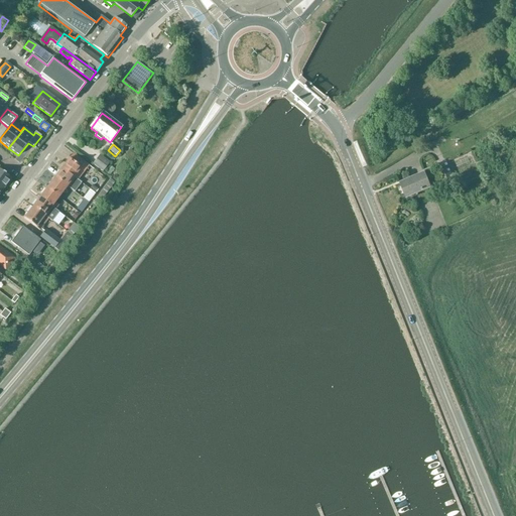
[(58,153),(63,157),(71,150),(67,145),(58,153)]
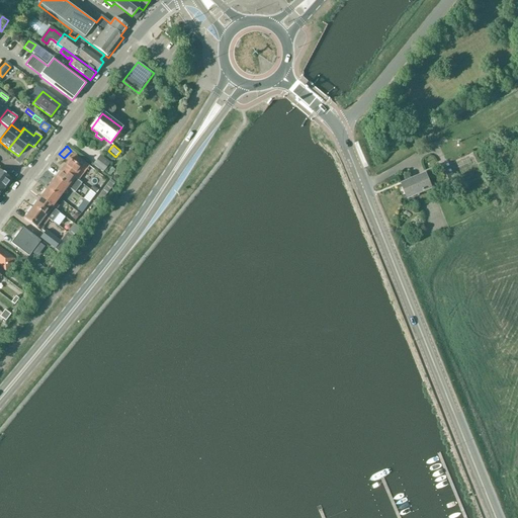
[(103,172),(109,163),(100,156),(93,165),(103,172)]
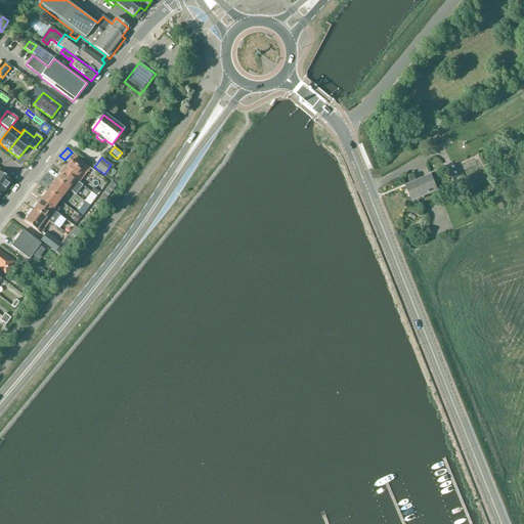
[(79,183),(90,168),(81,161),(77,167),(70,162),(62,171),(79,183)]
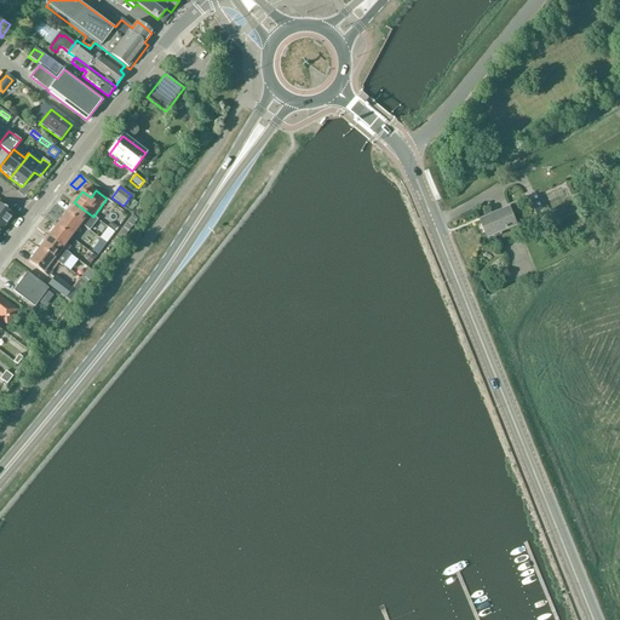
[(133,200),(127,208),(132,211),(137,204),(133,200)]
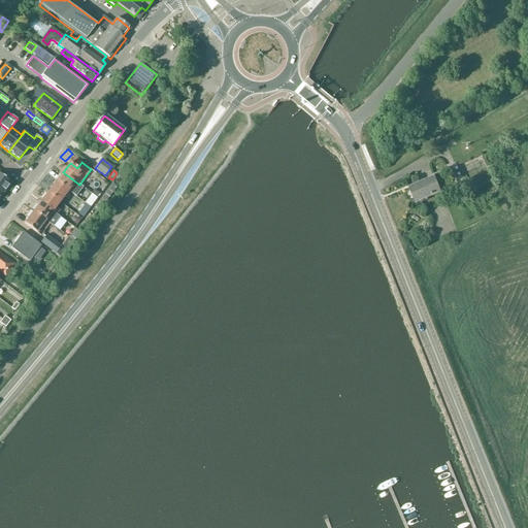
[(84,188),(79,185),(63,172),(56,182),(68,191),(72,194),(76,197),(84,188)]
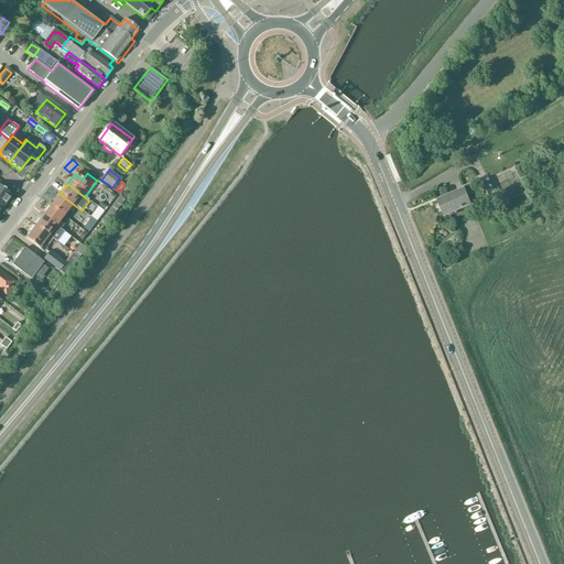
[(0,205),(3,207),(12,195),(0,186),(0,205)]
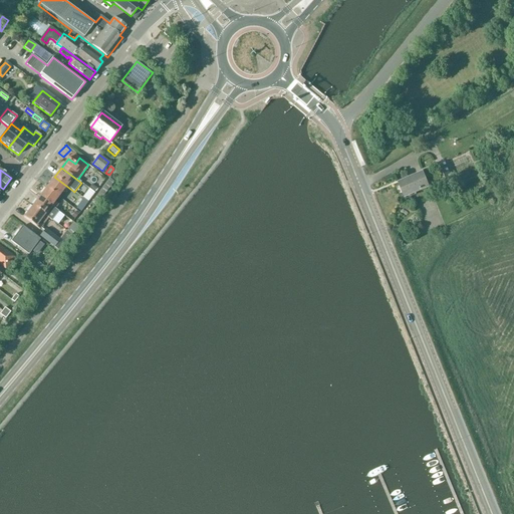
[(404,198),(429,188),(424,173),(399,183),(404,198)]
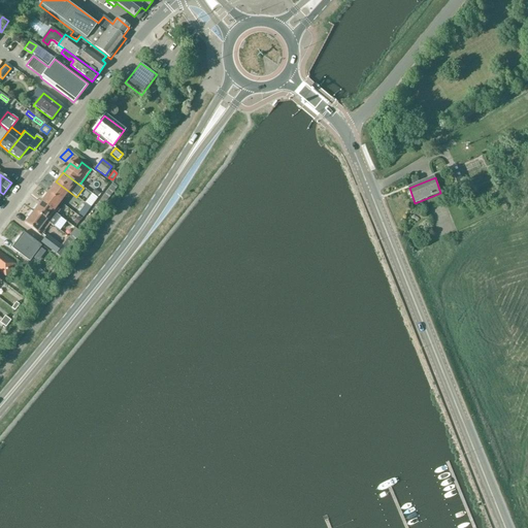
[(60,201),(68,191),(56,182),(48,193),(60,201)]
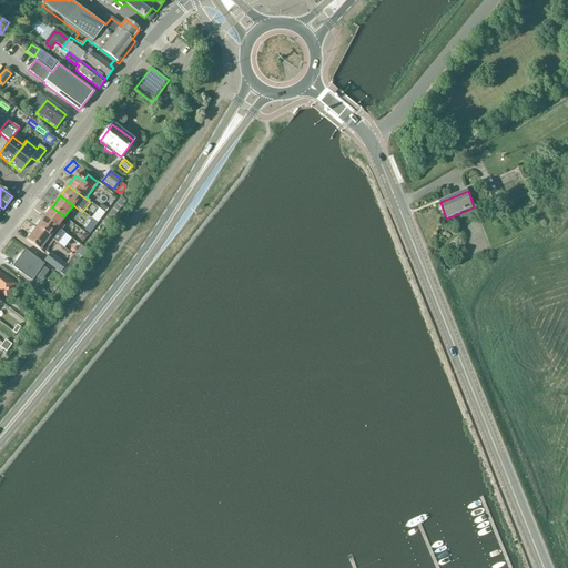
[(120,196),(107,214),(112,219),(125,201),(120,196)]
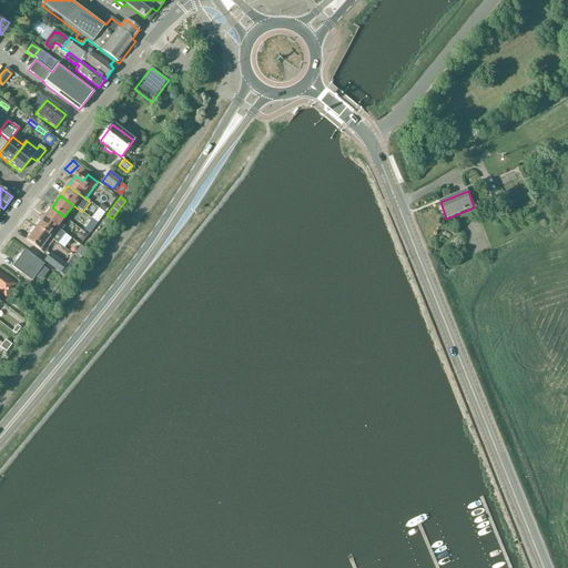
[(133,213),(140,204),(134,201),(128,210),(133,213)]
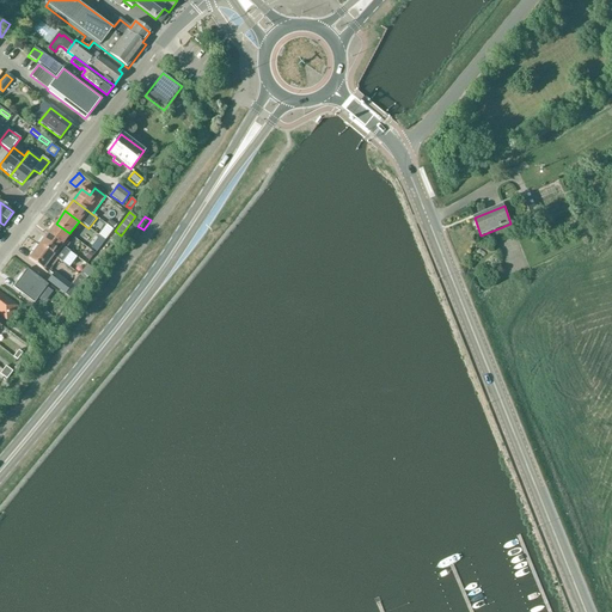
[(65,240),(69,233),(56,224),(47,234),(66,249),(69,244),(65,240)]
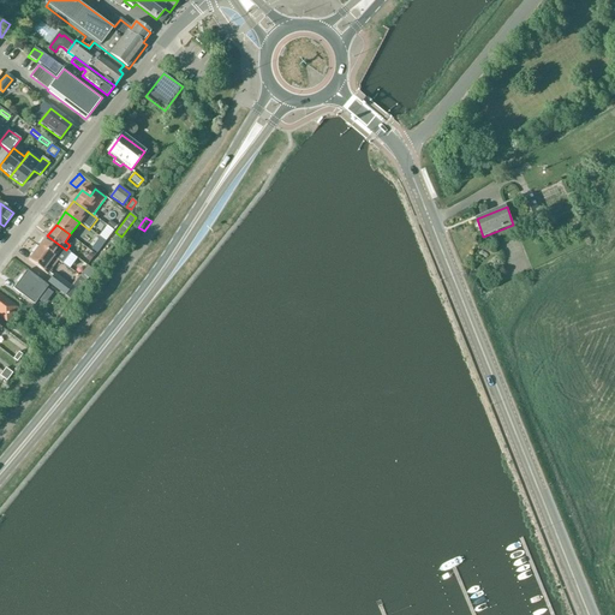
[(115,232),(107,244),(113,248),(121,237),(115,232)]
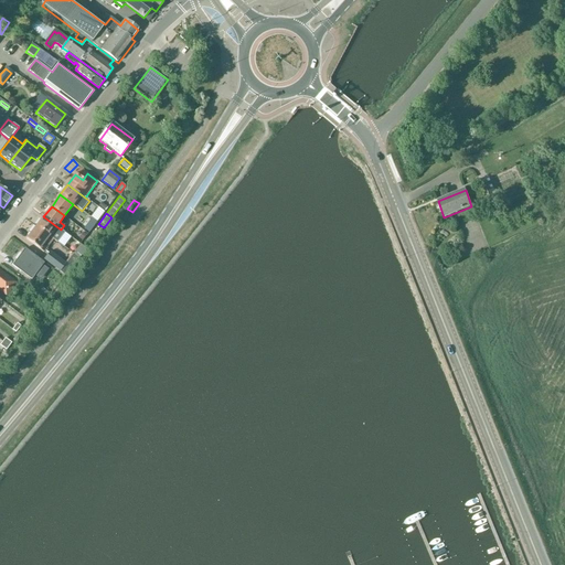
[(64,233),(61,230),(43,216),(35,226),(53,240),(53,241),(56,243),(64,233)]
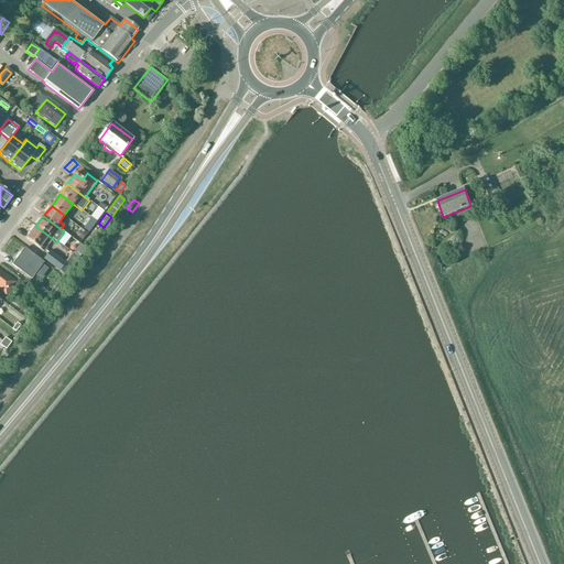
[(96,224),(89,218),(84,226),(90,230),(96,224)]
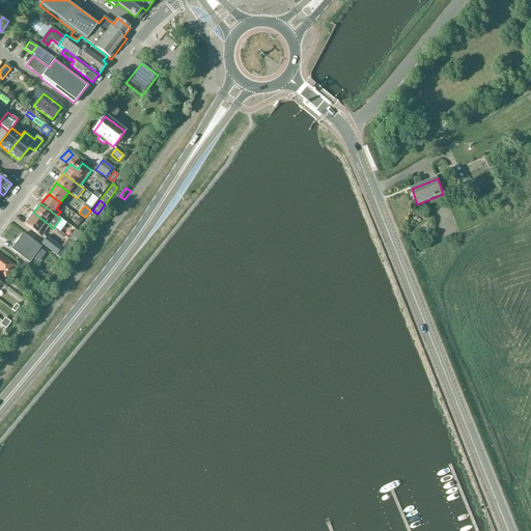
[(45,232),(50,226),(50,225),(33,213),(25,225),(40,238),(45,232)]
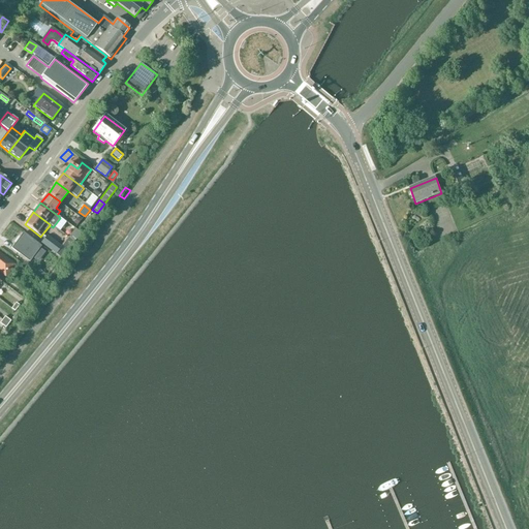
[(29,262),(41,247),(23,234),(11,249),(29,262)]
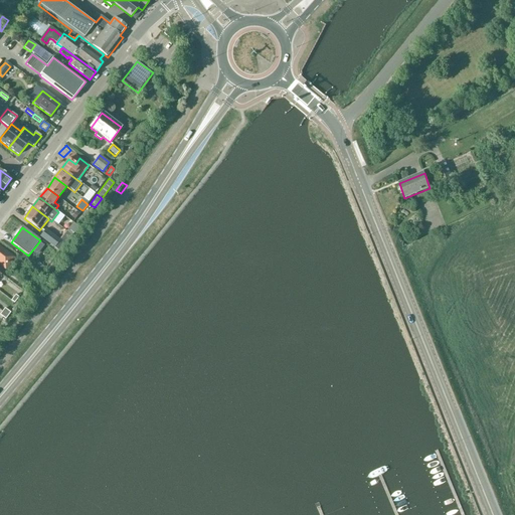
[(70,227),(66,232),(71,236),(75,231),(70,227)]
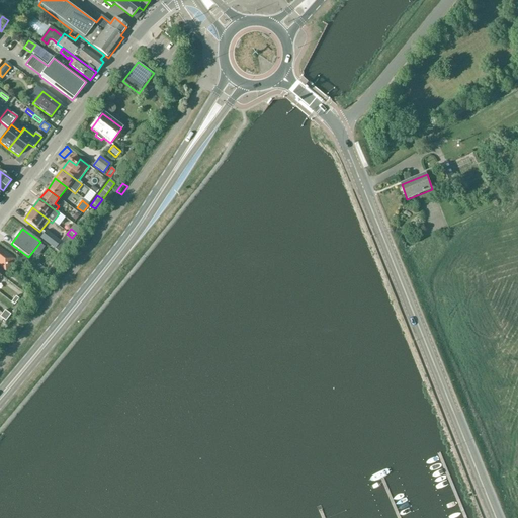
[(46,232),(40,238),(54,249),(60,242),(46,232)]
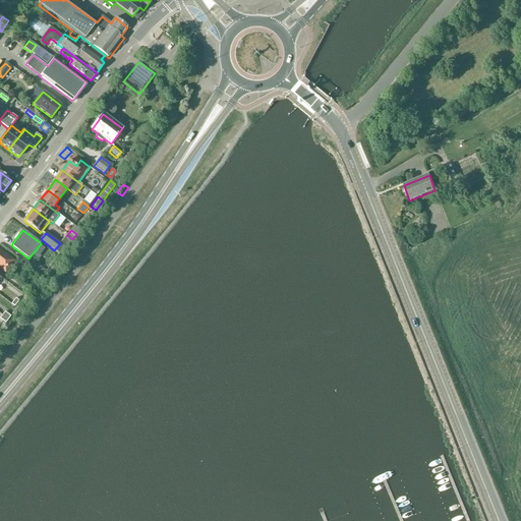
[(13,261),(6,255),(0,250),(0,267),(5,272),(13,261)]
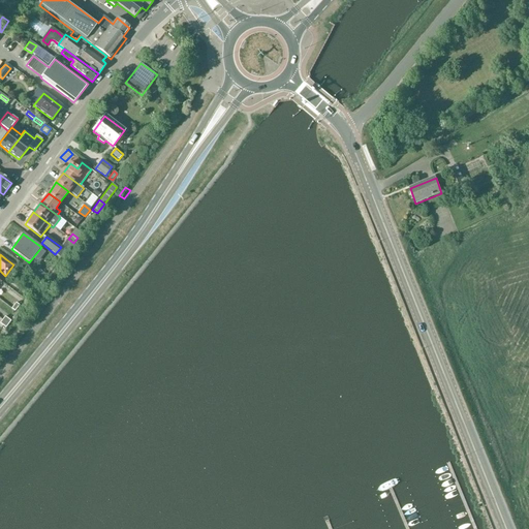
[(37,278),(42,282),(47,277),(41,273),(37,278)]
